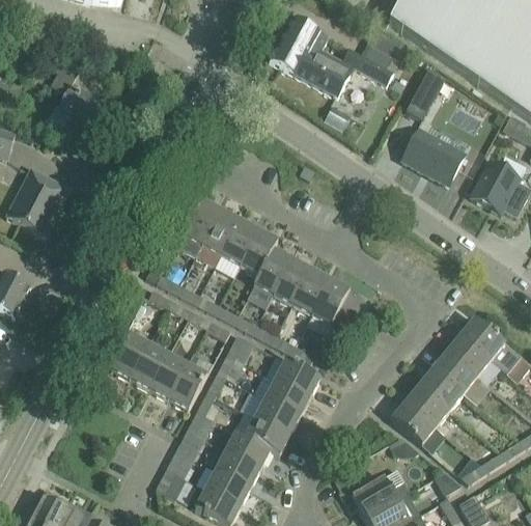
[(399,0),(388,22),(530,120),(530,0),(399,0)]
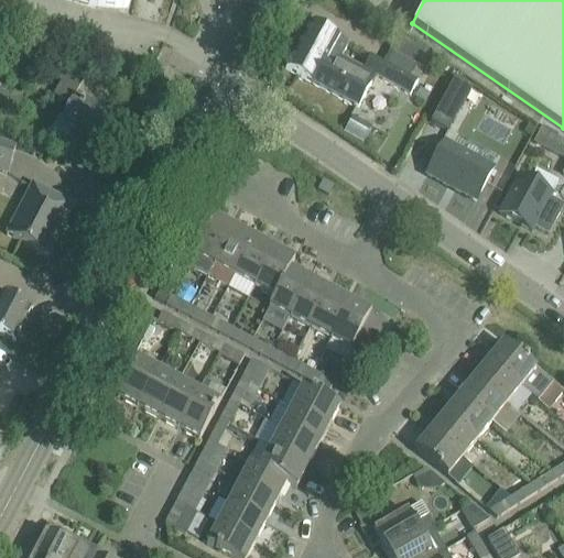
[(418,77),(411,74),(418,62),(408,57),(405,56),(411,47),(398,40),(387,61),(379,56),(371,52),(364,65),(342,53),(349,40),(331,29),(311,19),(285,65),(358,105),(376,72),(410,90),(418,77)]
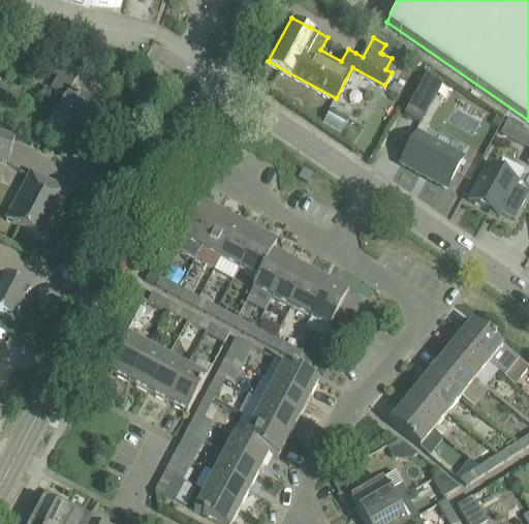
[(93,142),(99,130),(113,106),(91,95),(96,86),(62,66),(51,87),(65,95),(59,108),(70,114),(60,130),(93,142)]
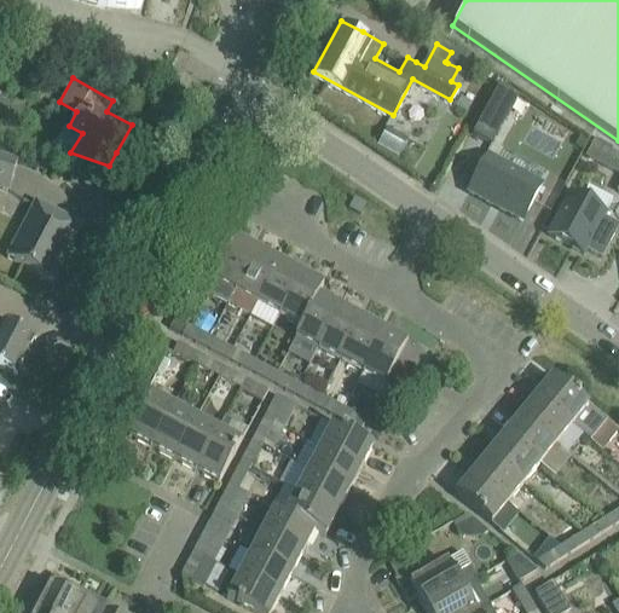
[(499,81),(473,129),(492,140),(519,92),(499,81)]
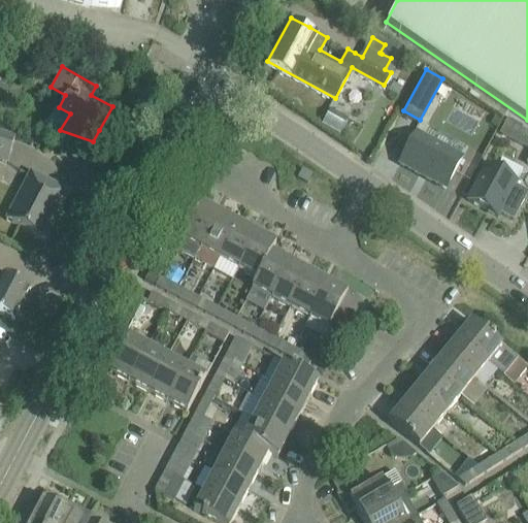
[(328,110),(324,121),(343,130),(349,120),(328,110)]
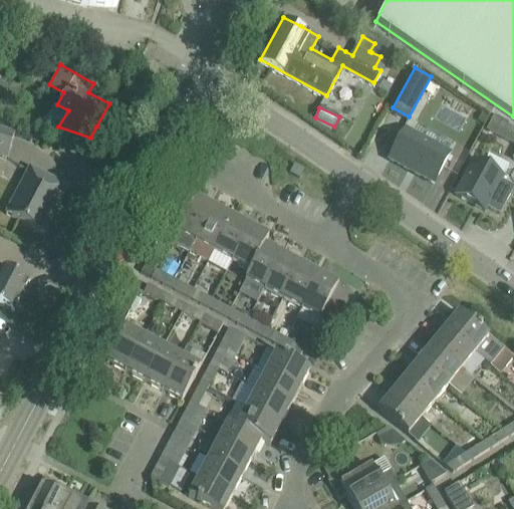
[(0,153),(7,156),(14,131),(0,126),(0,153)]
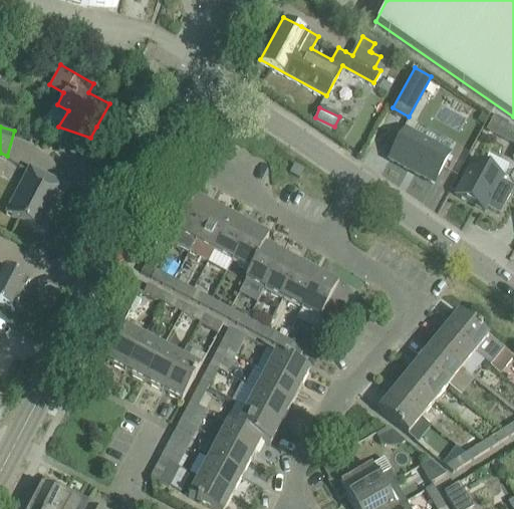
[(450,151),(406,126),(390,156),(434,180),(450,151)]
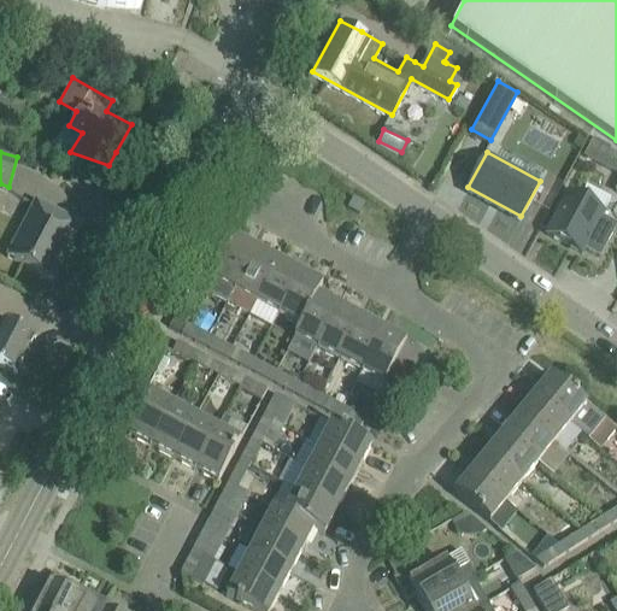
[(569,189),(547,229),(582,248),(585,244),(600,252),(616,221),(601,212),(604,207),(569,189)]
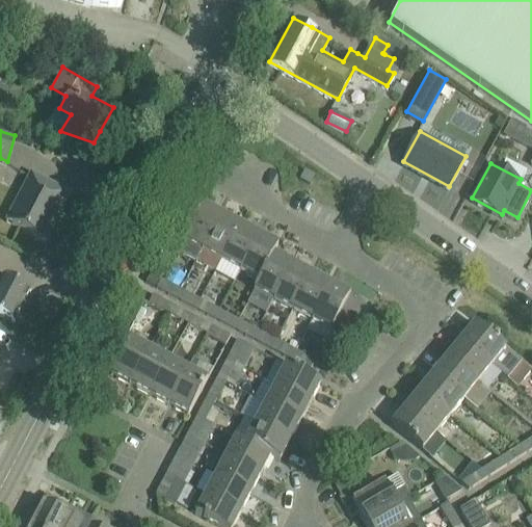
[(63,187),(46,178),(30,169),(5,217),(45,238),(58,212),(52,209),(63,187)]
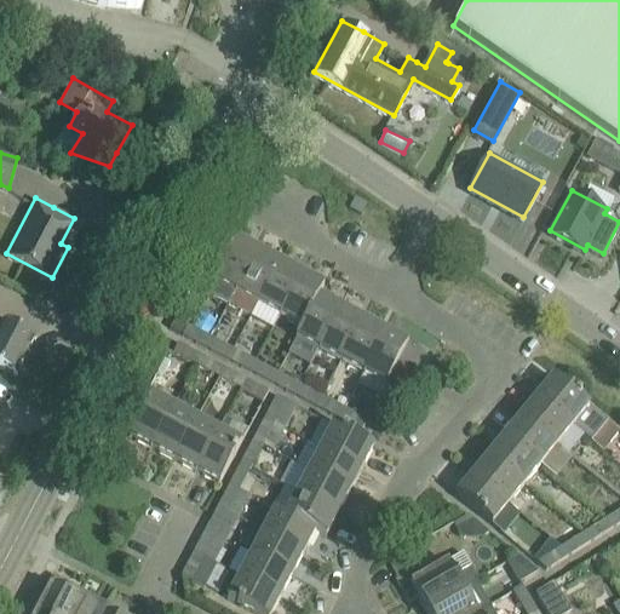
[(234,235),(212,276),(235,288),(257,247),(234,235)]
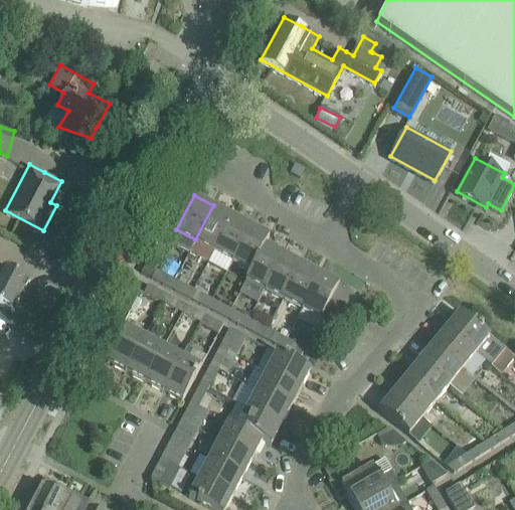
[(213,248),(231,214),(213,205),(195,239),(213,248)]
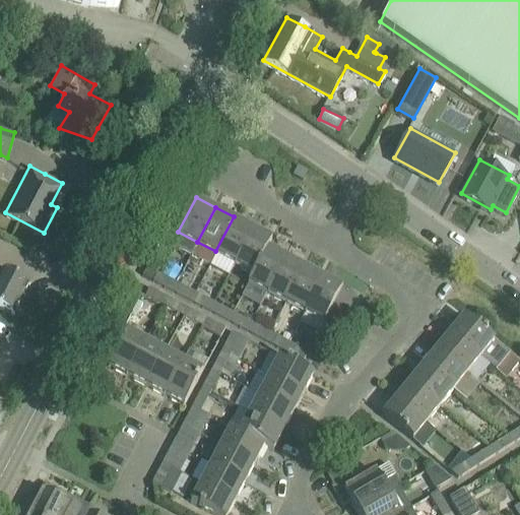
[(235,261),(253,227),(234,216),(215,251),(235,261)]
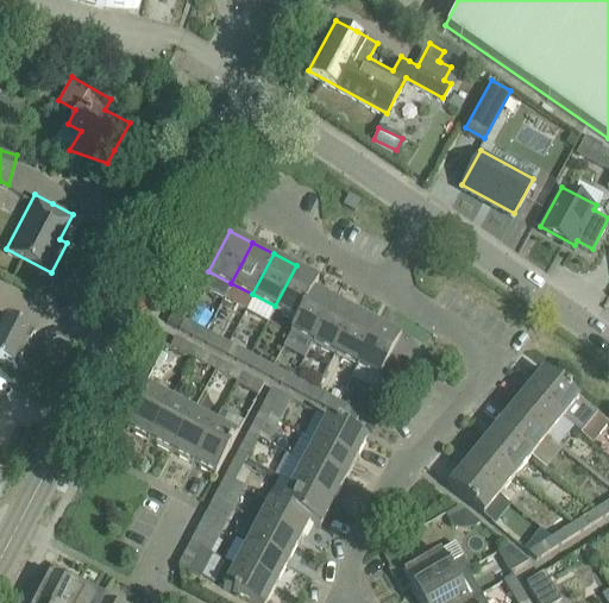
[(296,318),(318,277),(296,265),(275,306),(296,318)]
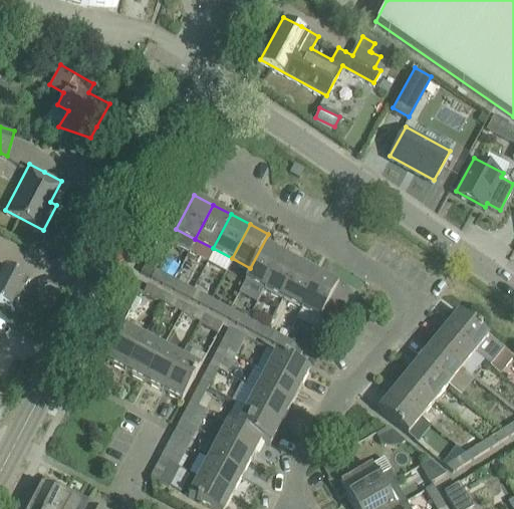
[(264,286),(282,252),(264,243),(268,234),(250,268),(251,268),(246,277),(264,286)]
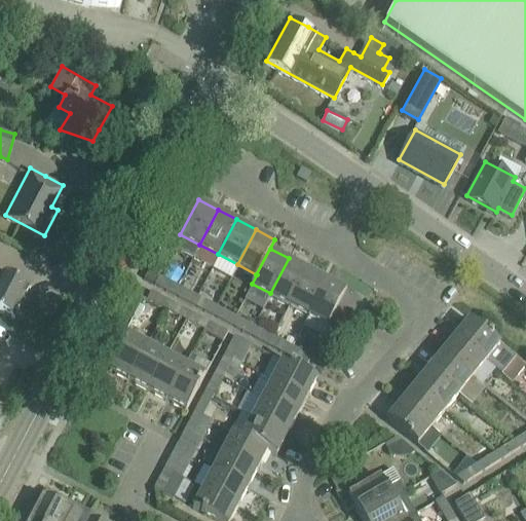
[(270,293),(279,298),(289,303),(307,268),(289,258),(270,293)]
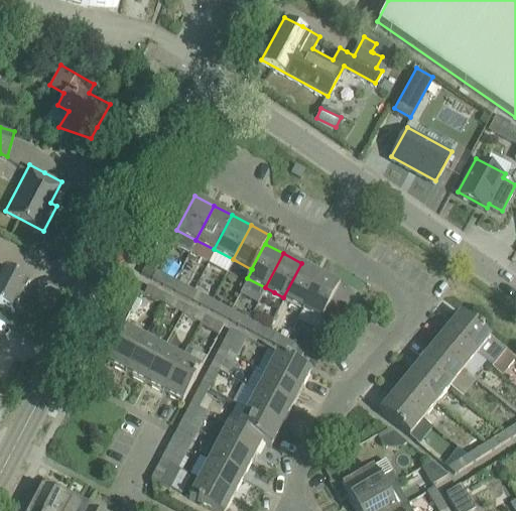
[(152,275),(171,286),(175,278),(174,278),(178,269),(166,262),(161,271),(156,268),(152,275)]
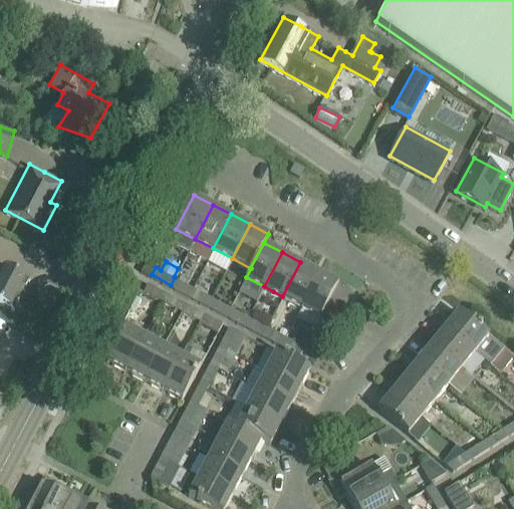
[(0,301),(13,308),(29,278),(0,262),(0,301)]
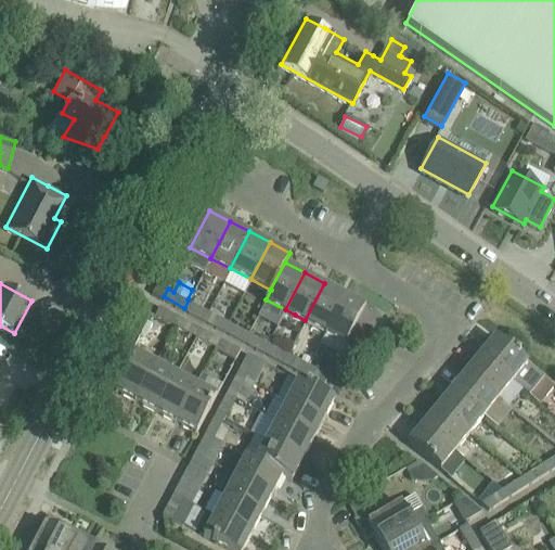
[(325,331),(345,294),(324,283),(305,320),(325,331)]
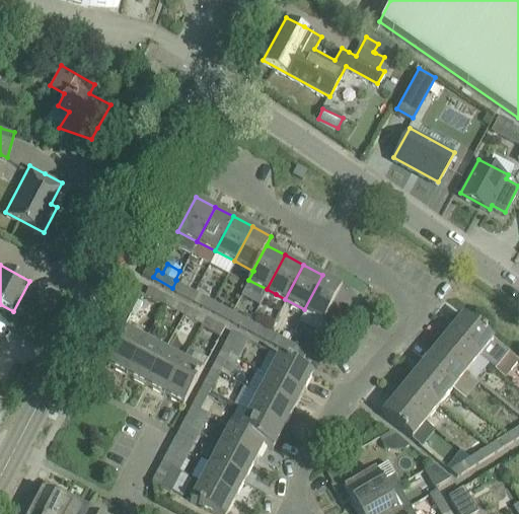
[(304,309),(305,309),(323,318),(325,314),(340,322),(356,292),(322,275),(304,309)]
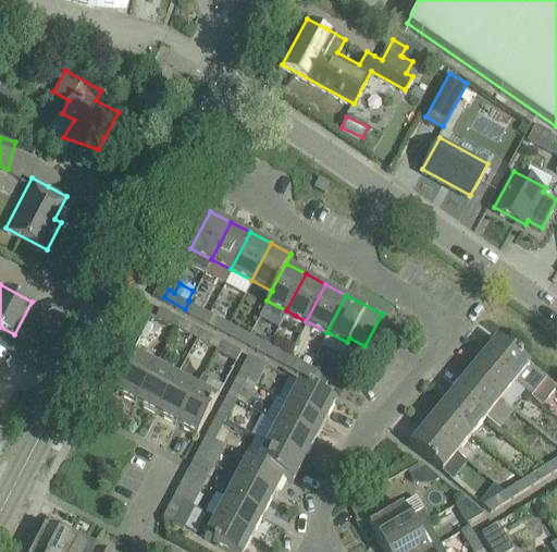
[(185,309),(205,320),(209,311),(189,301),(185,309)]
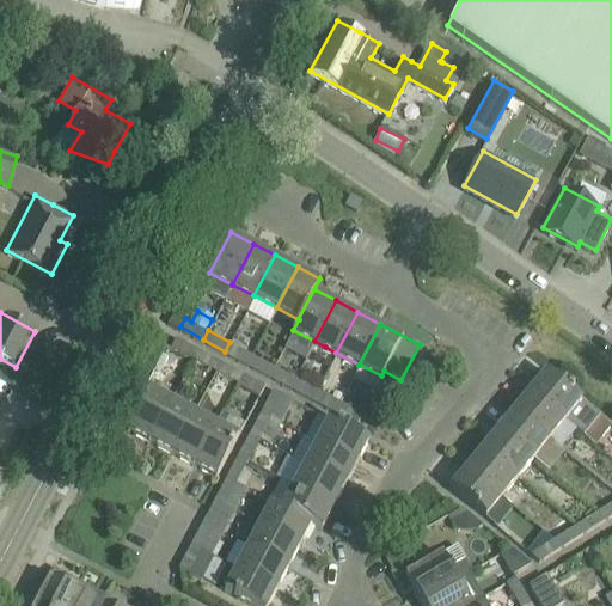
[(171,344),(194,356),(199,348),(176,335),(171,344)]
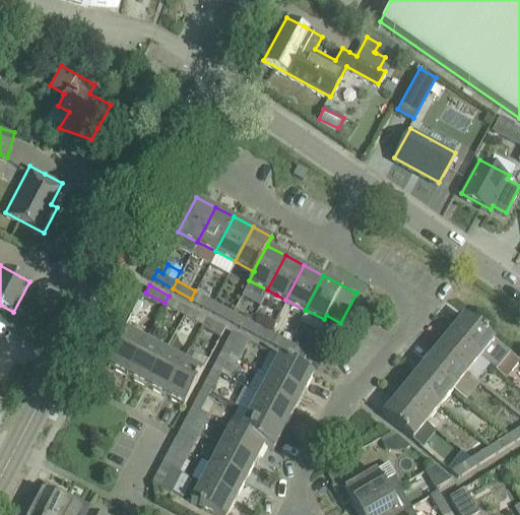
[(191,299),(209,308),(214,301),(213,300),(216,292),(203,284),(199,293),(195,291),(191,299)]
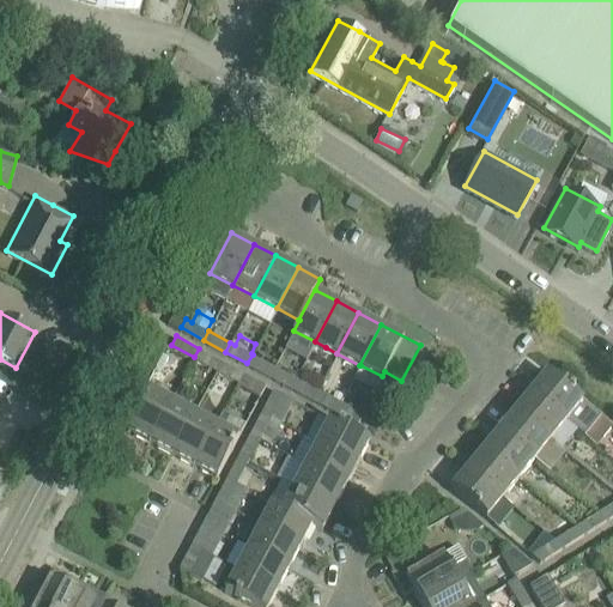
[(157,387),(174,353),(163,347),(146,381),(157,387)]
